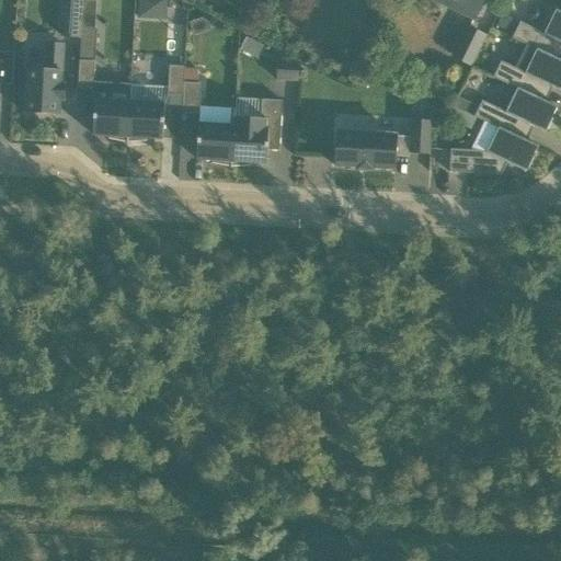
[(81,0),(64,0),(61,36),(79,37),(81,0)]
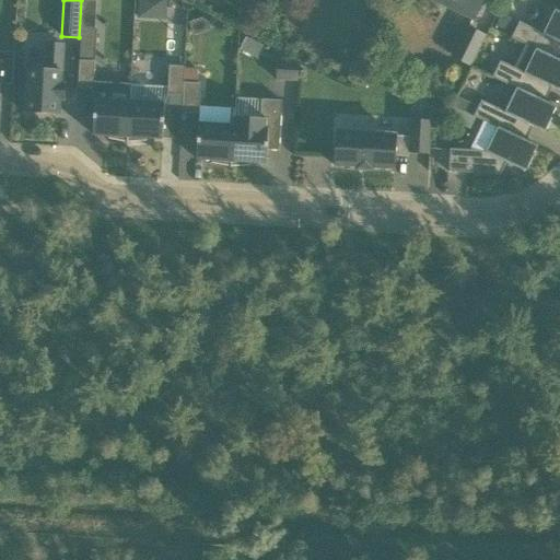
[(136,0),(135,16),(164,18),(165,0),(136,0)]
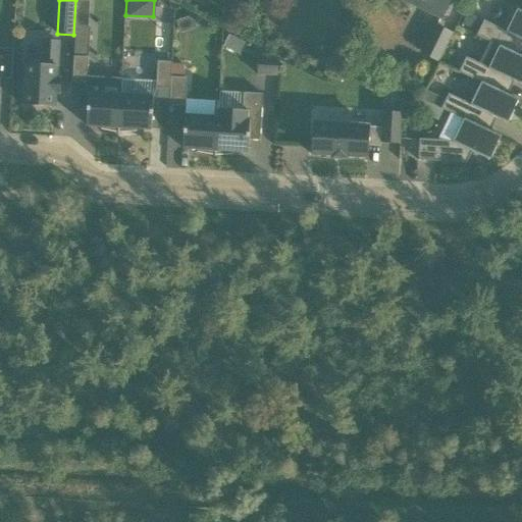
[(405,0),(441,17),(450,0),(405,0)]
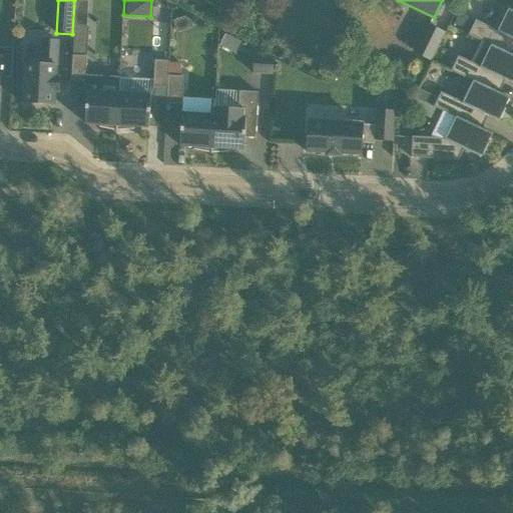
[(468,34),(512,56),(512,10),(508,9),(498,31),(475,20),(468,34)]
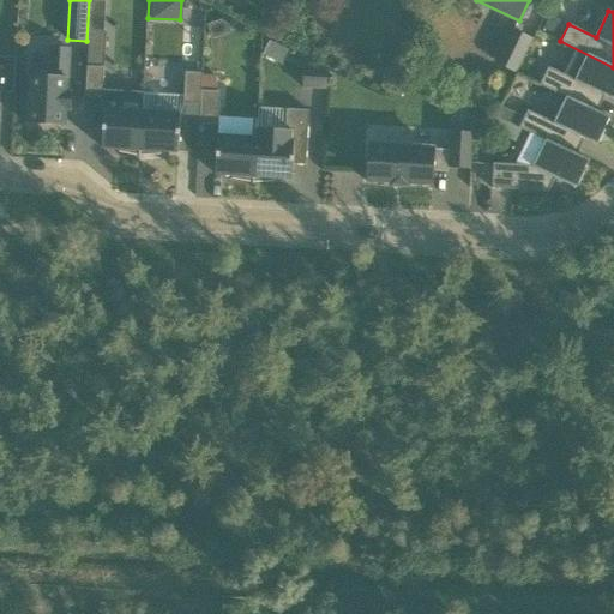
[(512,30),(497,64),(515,72),(530,40),(512,30)]
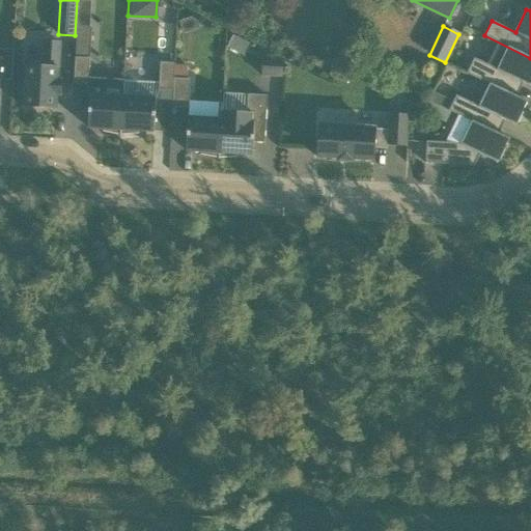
[(232,35),(227,47),(238,51),(243,40),(232,35)]
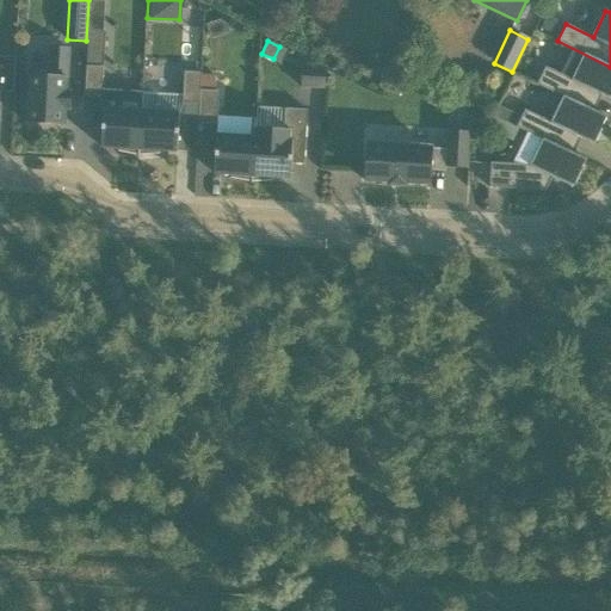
[(537,84),(606,117),(608,117),(594,111),(602,96),(610,100),(610,67),(557,41),(557,42),(584,55),(572,80),(545,67),(537,84)]
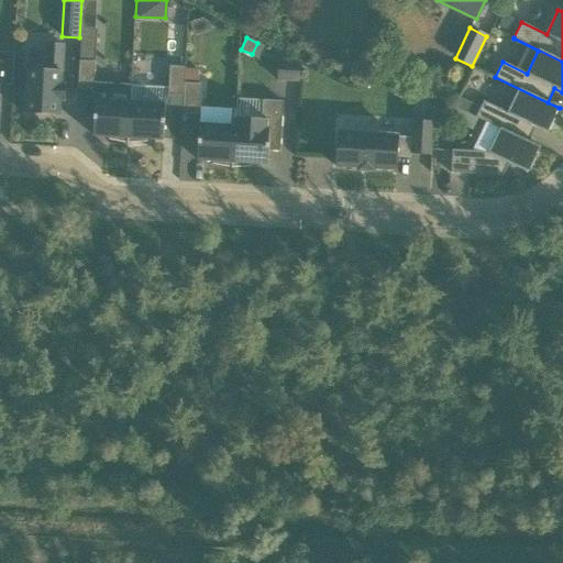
[(59,116),(61,101),(64,101),(65,85),(62,85),(64,45),(45,44),(44,70),(26,69),(24,113),(59,116)]
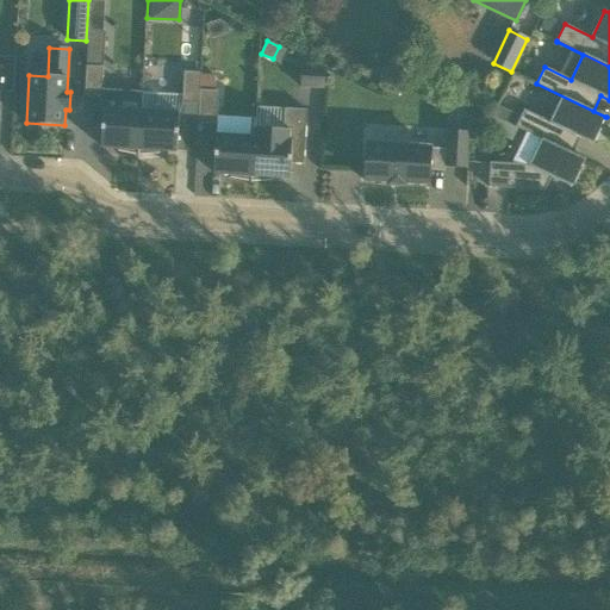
[(0,92),(13,93),(16,57),(0,56),(0,92)]
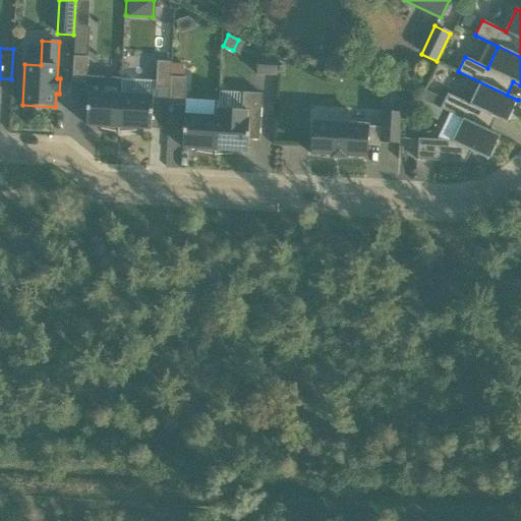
[(72,82),(87,83),(89,57),(74,56),(72,82)]
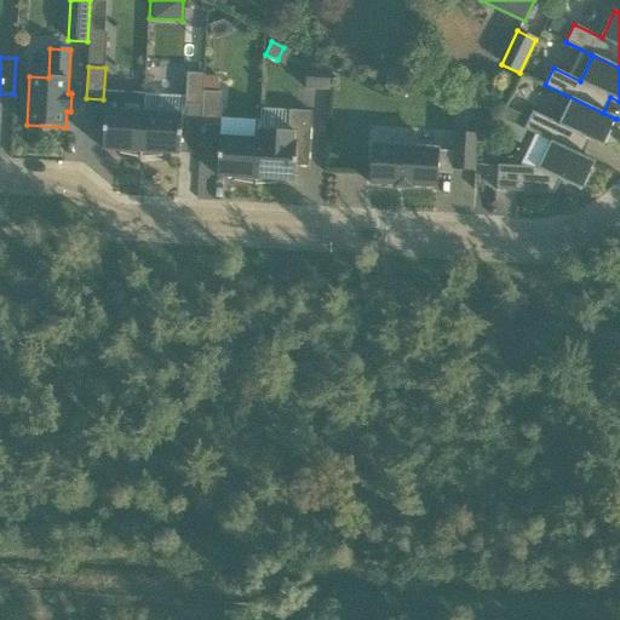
[(305,67),(304,89),(328,90),(329,67),(305,67)]
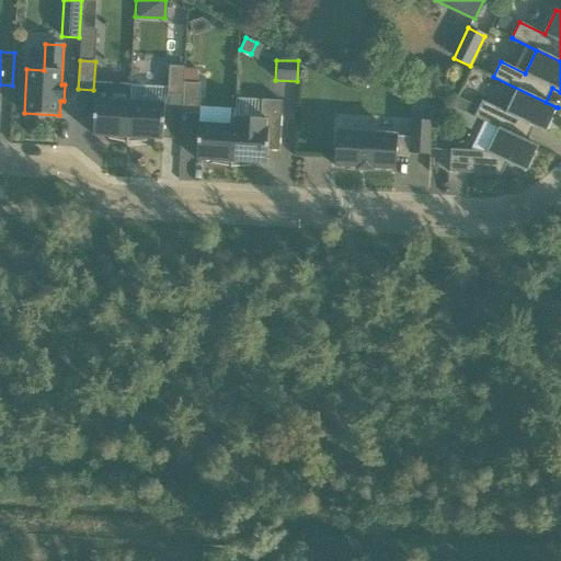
[(184,82),(184,67),(169,66),(168,94),(183,94),(184,82)]
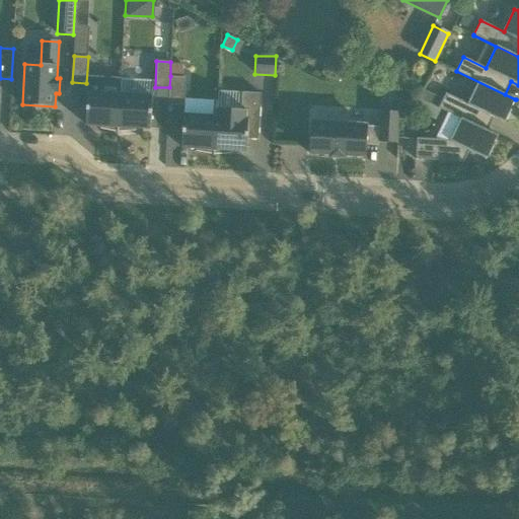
[(439,107),(498,136),(488,131),(494,118),(504,123),(515,99),(456,71),(456,72),(478,83),(468,104),(446,93),(443,99),(439,107)]
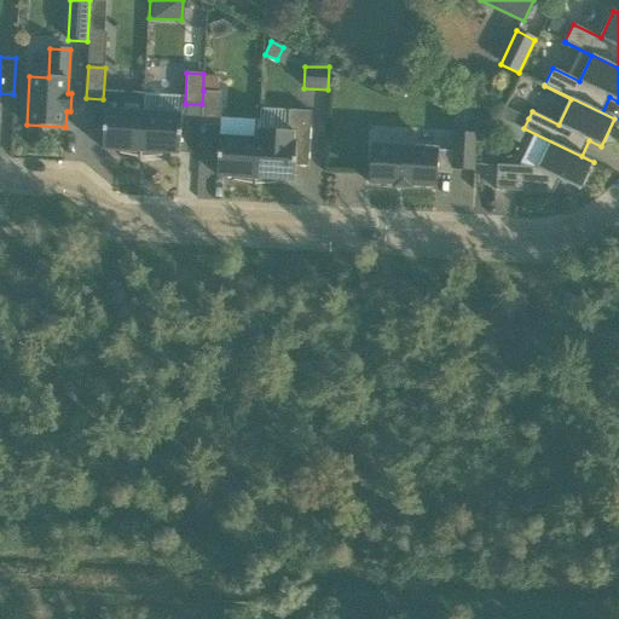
[(203,91),(202,104),(201,125),(220,126),(223,92),(203,91)]
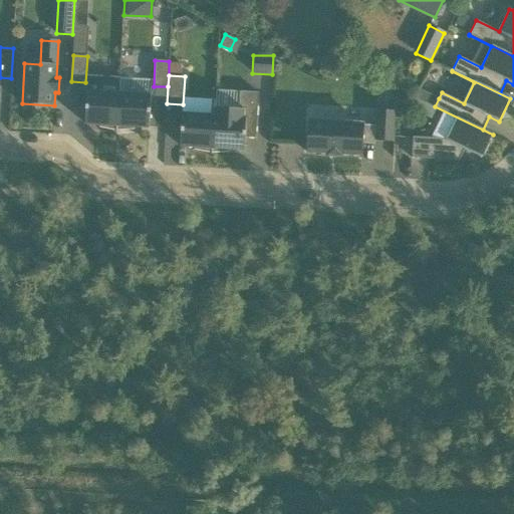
[(419,89),(415,97),(434,107),(435,106),(439,98),(419,89)]
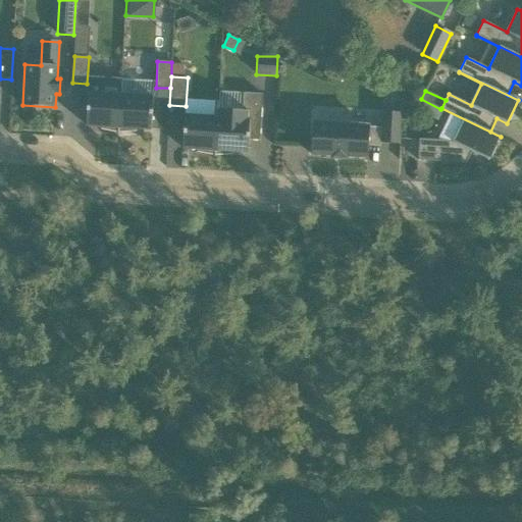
[(118,134),(120,95),(88,93),(86,125),(100,126),(100,129),(117,133),(117,134),(118,134)]
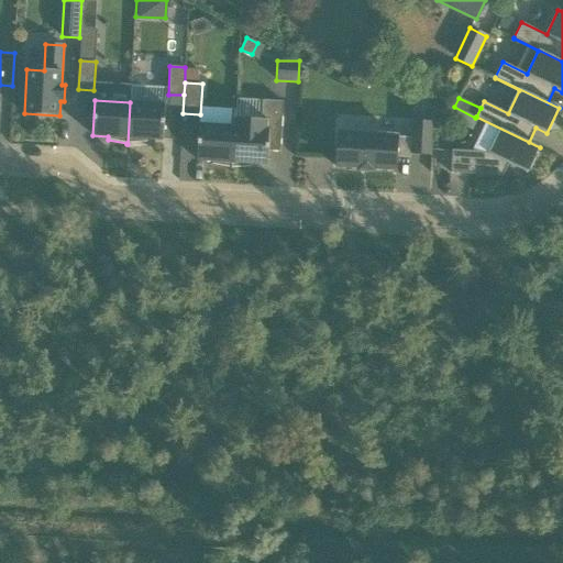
[(235,118),(234,127),(232,168),(233,168),(252,166),(252,163),(267,164),(268,151),(280,152),(283,101),(263,100),(262,120),(235,118)]
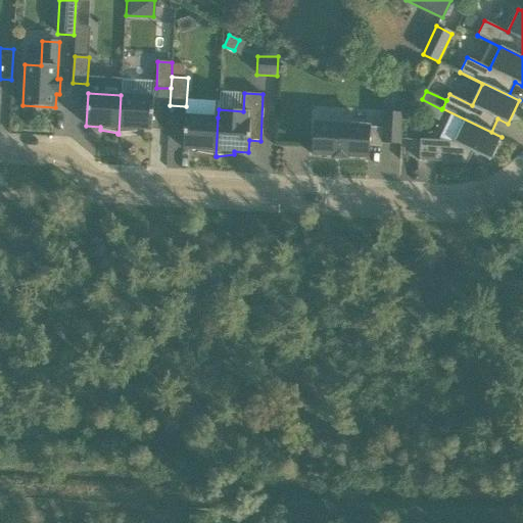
[(153,97),(121,95),(119,134),(120,134),(120,133),(138,132),(138,129),(151,130),(153,97)]
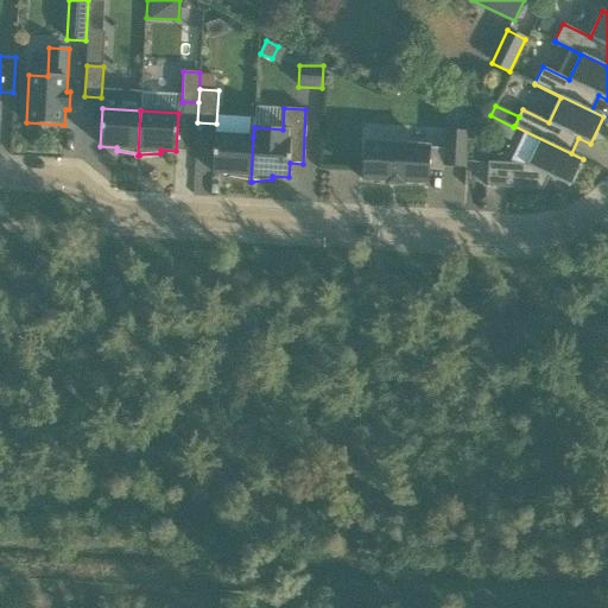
[(514,126),(513,127),(540,140),(529,164),(488,162),(487,187),(543,190),(550,177),(570,187),(583,159),(514,126)]
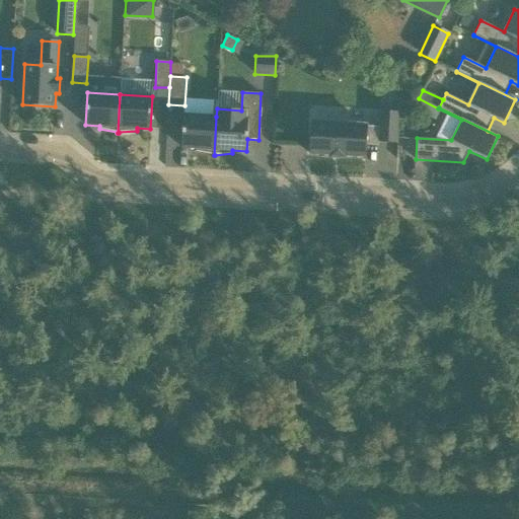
[(366,126),(312,123),(310,155),(330,156),(330,157),(344,157),(364,158),(365,145),(378,146),(378,141),(397,142),(399,114),(380,112),(379,127),(366,126)]
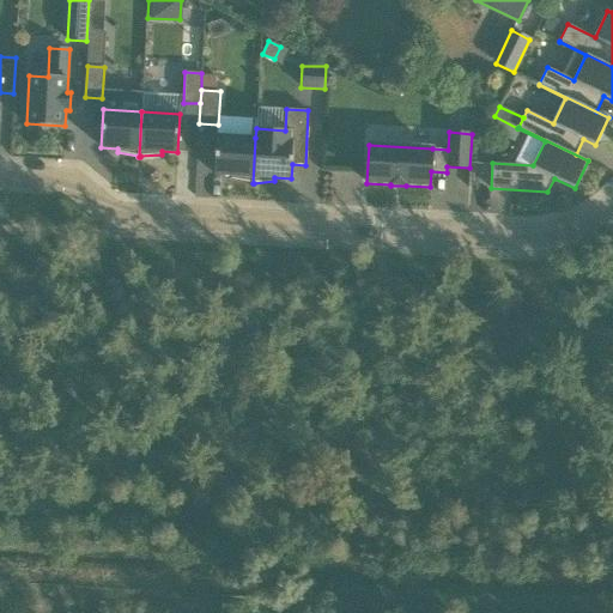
[(255,138),(217,137),(214,175),(231,175),(231,178),(252,182),(252,183),(253,183),(255,138)]
